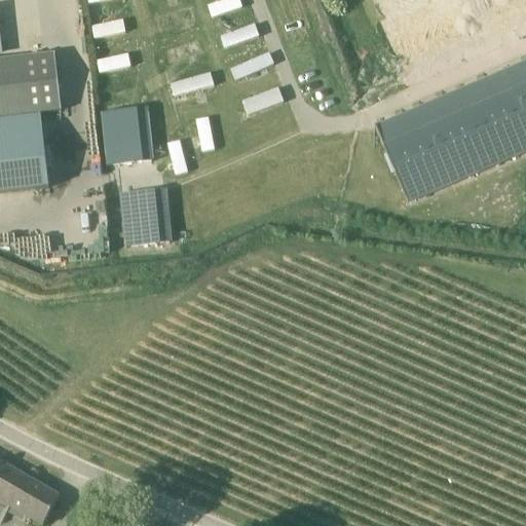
[(525,0),(292,0),(333,98),(525,15),(525,0)]
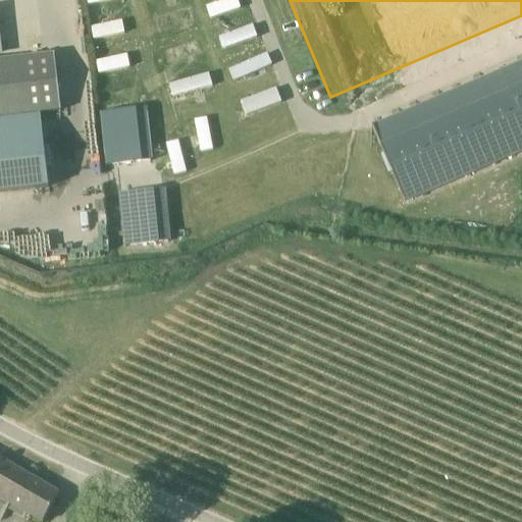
[(188,9),(153,18),(156,30),(191,20),(188,9)]
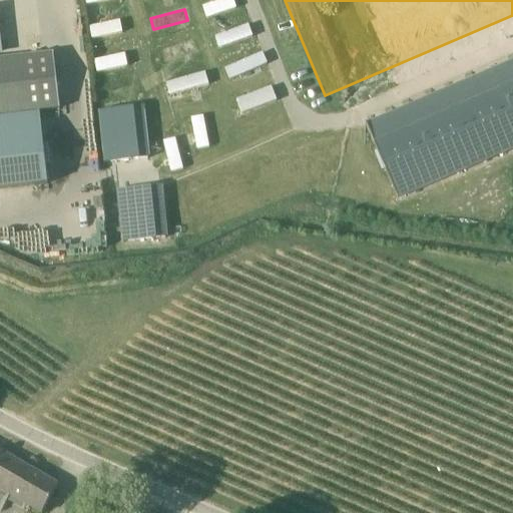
[(87,26),(90,39),(123,33),(120,19),(87,26)]
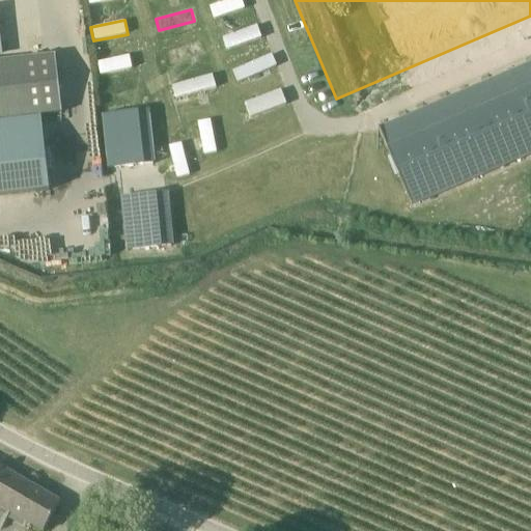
[(258,27),(222,36),(225,49),(261,39),(258,27)]
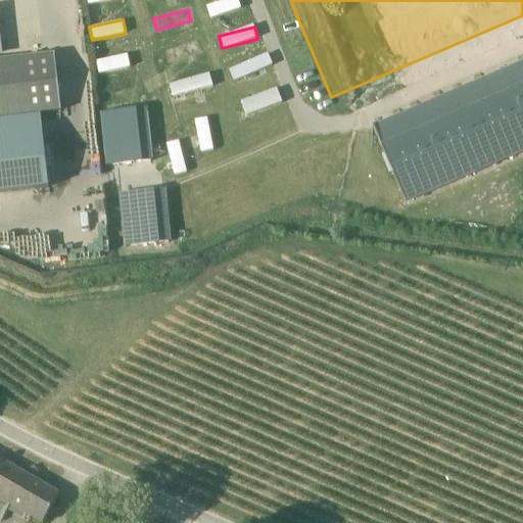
[(169,61),(198,54),(195,42),(165,50),(169,61)]
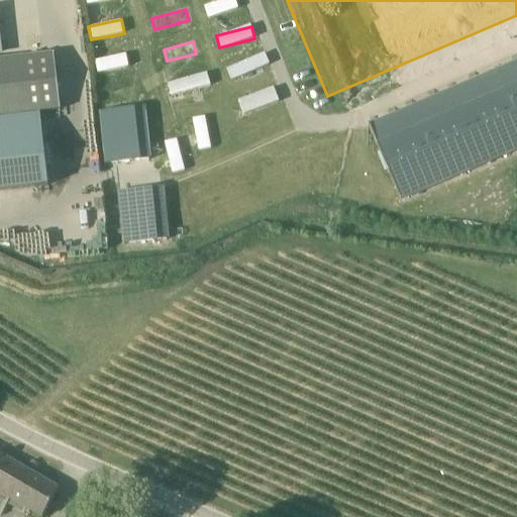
[(0,117),(38,112),(61,110),(54,55),(0,61),(0,117)]
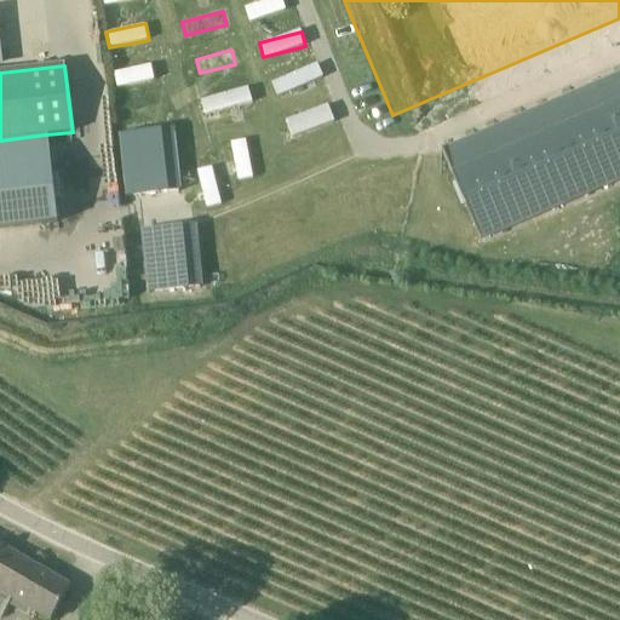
[(114,86),(154,82),(151,65),(112,69),(114,86)]
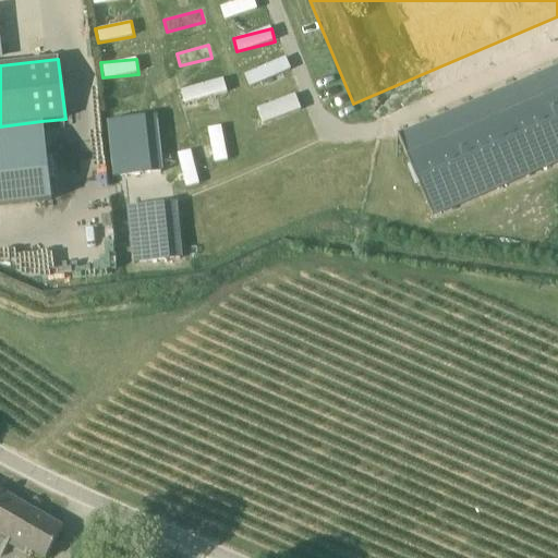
[(286,59),(243,72),(247,85),(290,72),(286,59)]
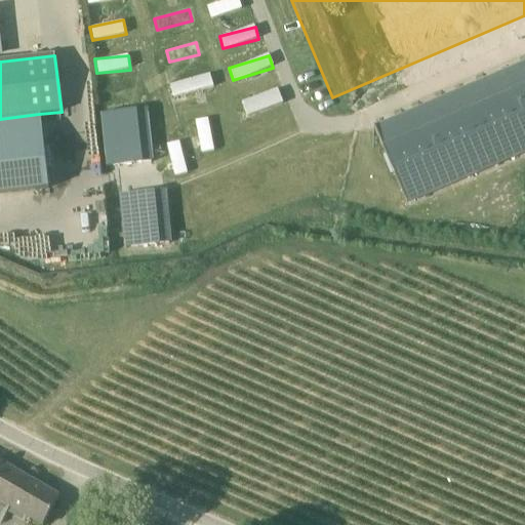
[(209,73),(170,85),(174,98),(213,86),(209,73)]
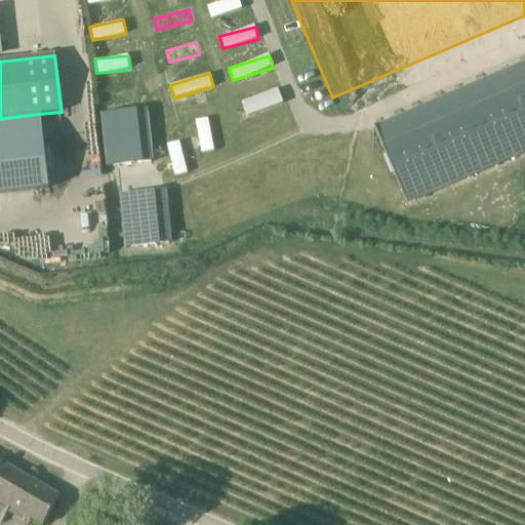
[(524,152),(524,75),(381,138),(409,203),(524,152)]
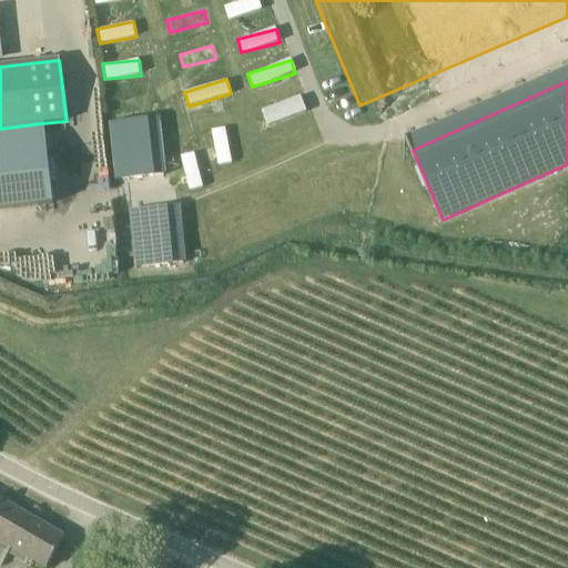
[(148,95),(107,100),(109,115),(150,111),(148,95)]
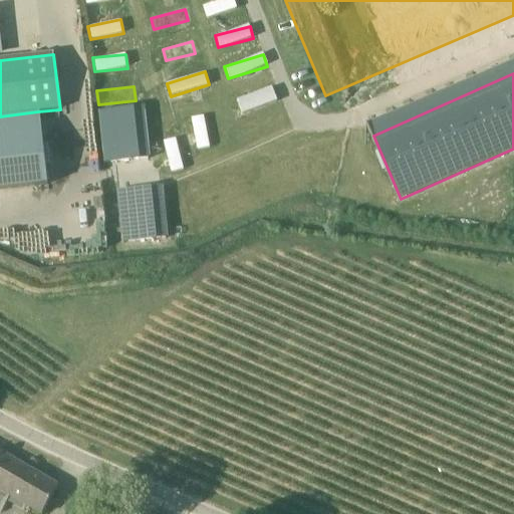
[(241,114),(277,100),(272,86),(235,99),(241,114)]
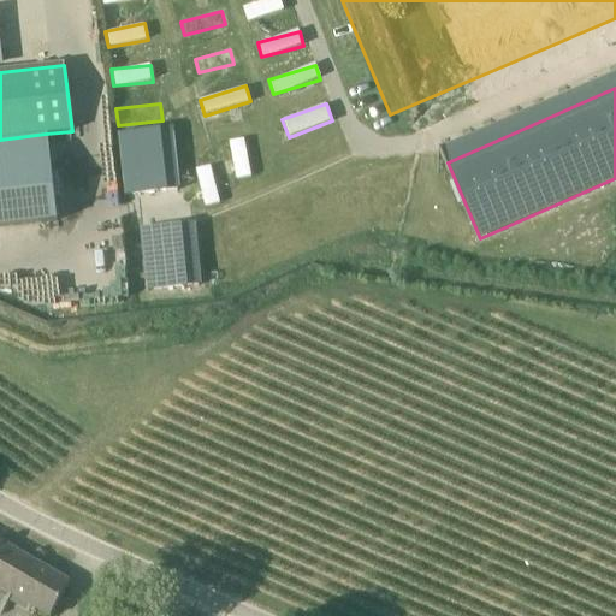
[(0,225),(57,219),(46,134),(0,140),(0,225)]
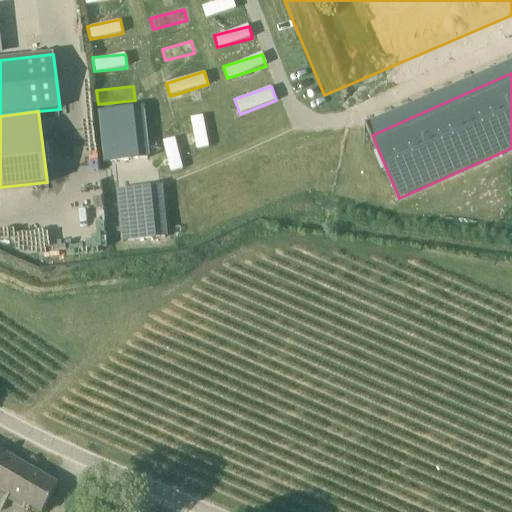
[(203,116),(191,117),(195,148),(207,147),(203,116)]
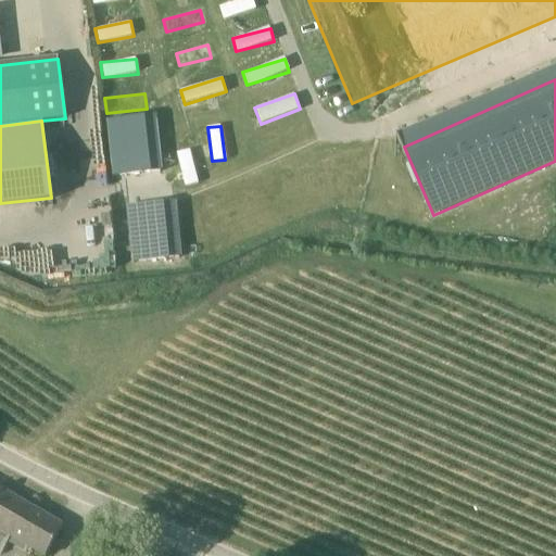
[(189,149),(176,152),(185,185),(198,181),(189,149)]
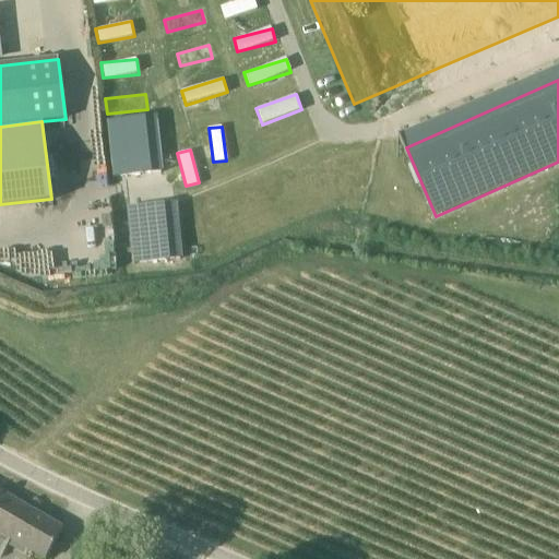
[(157,161),(144,164),(153,194),(166,190),(157,161)]
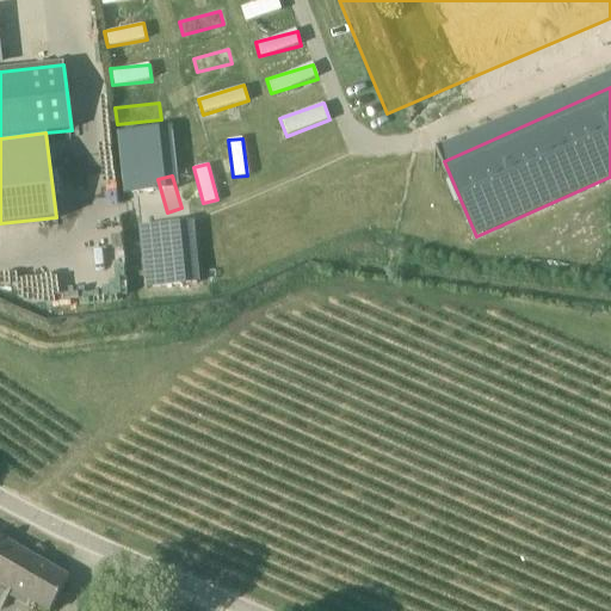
[(193,222),(139,228),(144,289),(199,284),(193,222)]
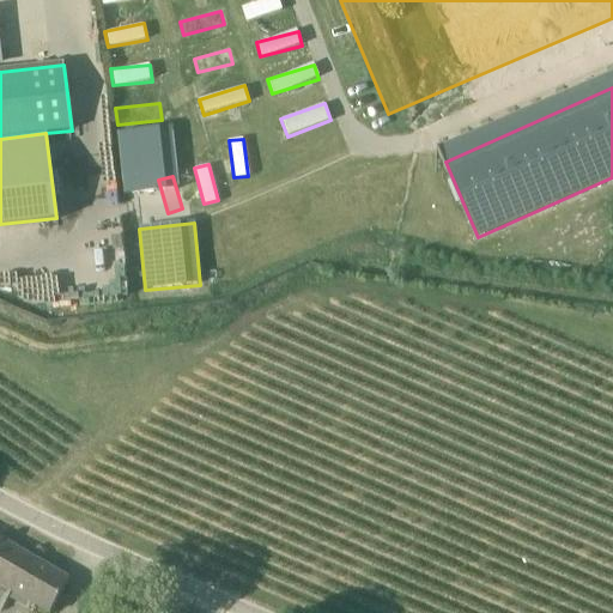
[(0,556),(0,608),(2,611),(12,592),(49,612),(50,612),(70,581),(6,544),(0,556)]
